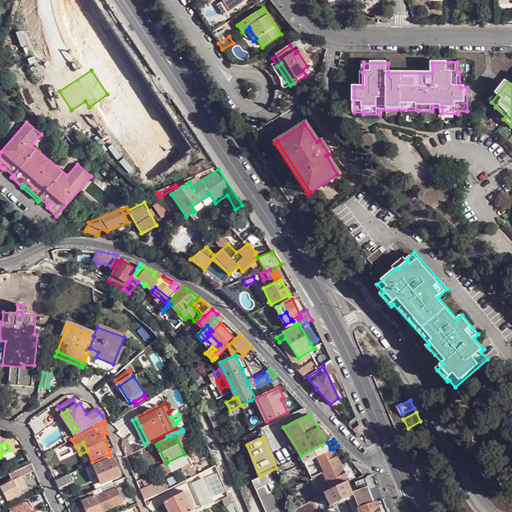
[(327,442),(301,455),(304,462),(312,459),(316,457),(330,449),(327,442)]
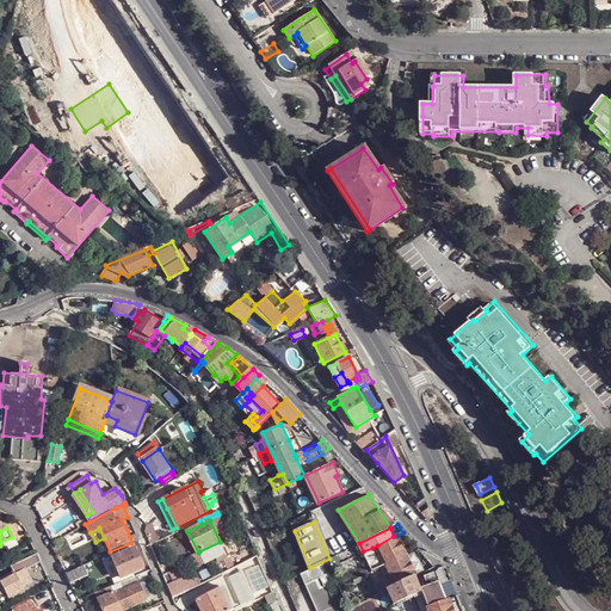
[(387,563),(407,555),(397,536),(394,536),(377,545),(380,548),(387,563)]
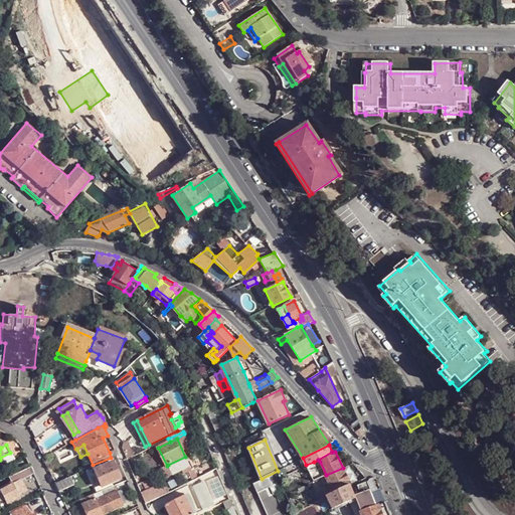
[(190,466),(185,457),(168,465),(173,474),(190,466)]
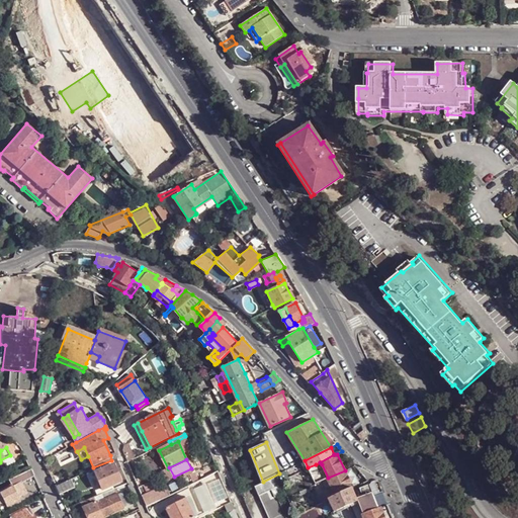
[(107,487),(121,481),(113,463),(94,471),(102,489),(107,487)]
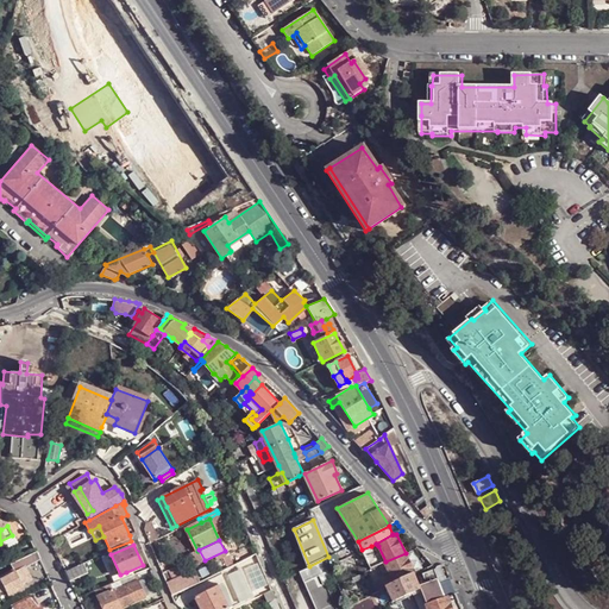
[(11,563),(13,569),(0,576),(0,578),(0,579),(0,578),(0,592),(6,590),(8,594),(24,585),(23,584),(32,579),(25,566),(41,558),(37,550),(11,563)]
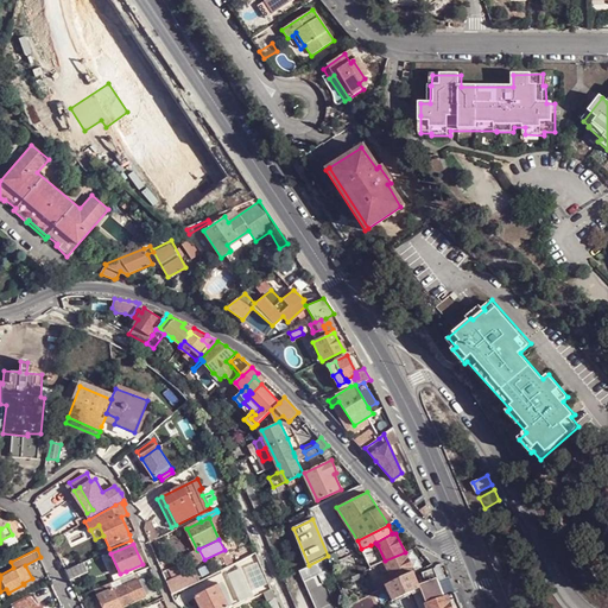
[(394,582),(415,572),(405,552),(385,561),(391,574),(394,582)]
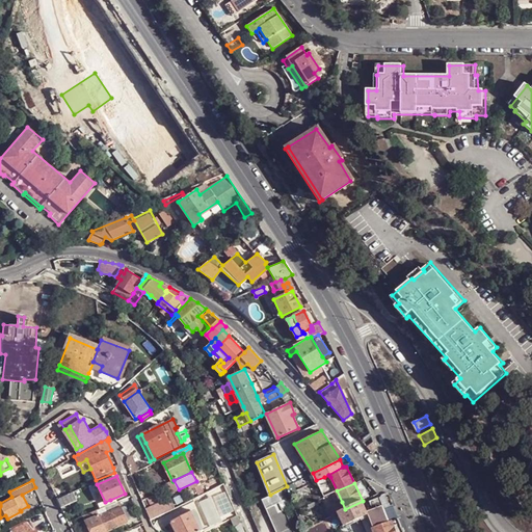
[(60,507),(76,500),(72,491),(57,499),(60,507)]
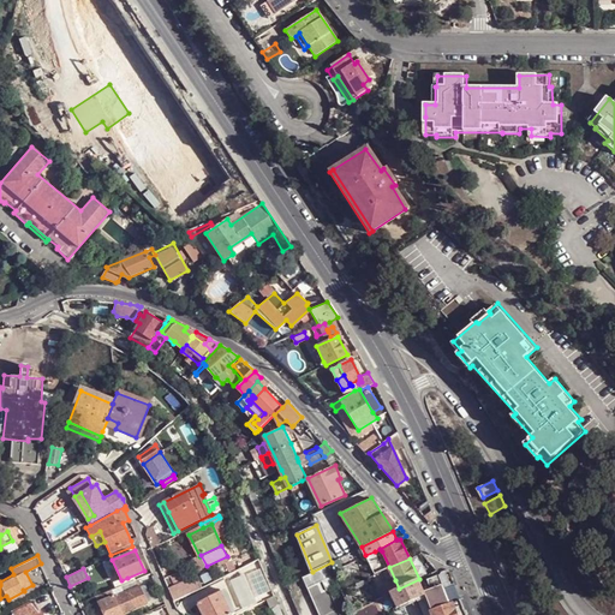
[(135,579),(145,574),(144,571),(127,578),(121,580),(123,585),(129,581),(135,579)]
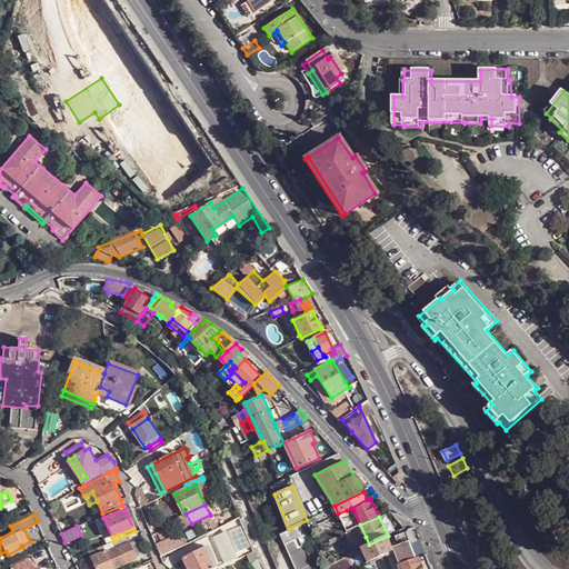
[(399,565),(416,558),(406,531),(389,538),(393,549),(396,557),(399,565)]
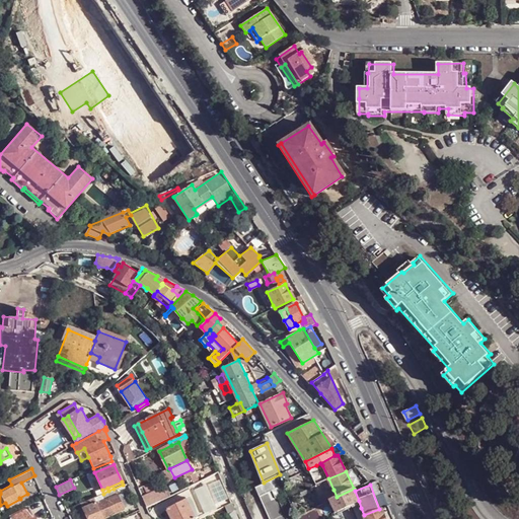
[(142,497),(147,507),(170,496),(165,486),(142,497)]
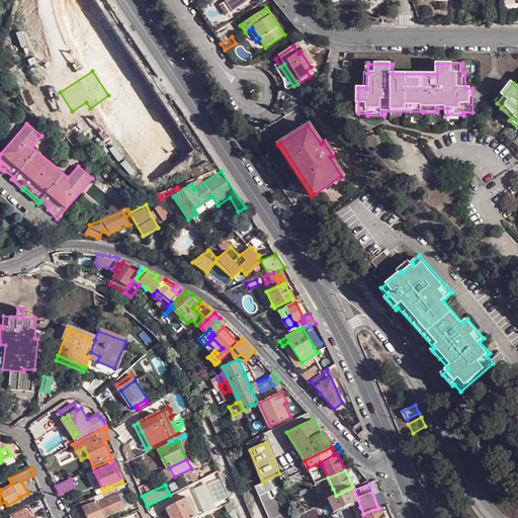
[(206,485),(194,490),(205,514),(217,509),(206,485)]
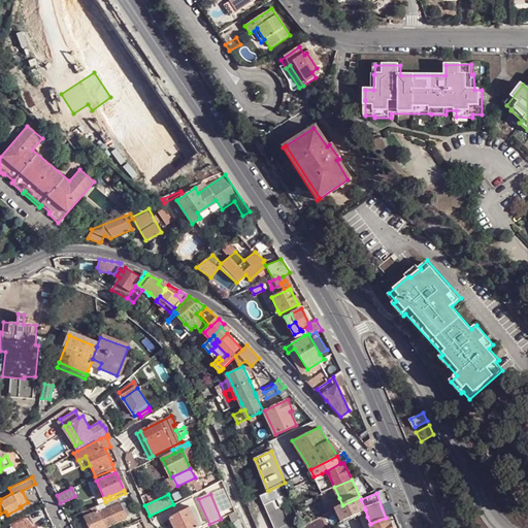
[(88,508),(90,514),(98,510),(99,512),(119,503),(116,497),(110,499),(105,502),(88,508)]
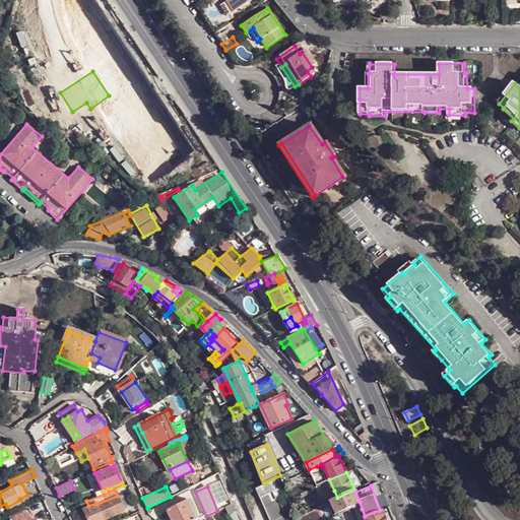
[(350,506),(360,502),(355,492),(354,490),(337,498),(330,501),(331,506),(335,514),(350,506)]
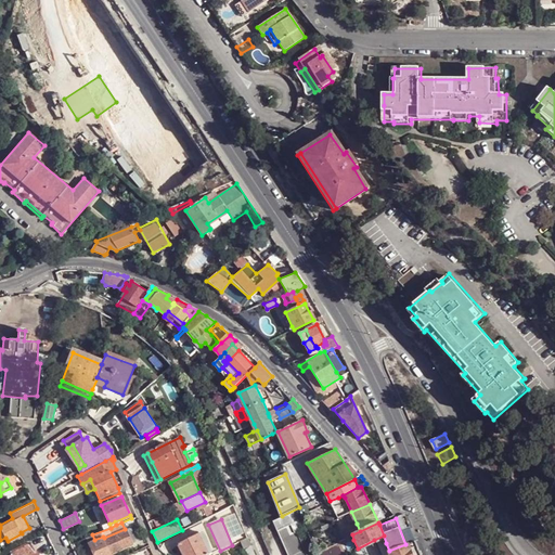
[(288,554),(305,554),(293,524),(278,530),(288,554)]
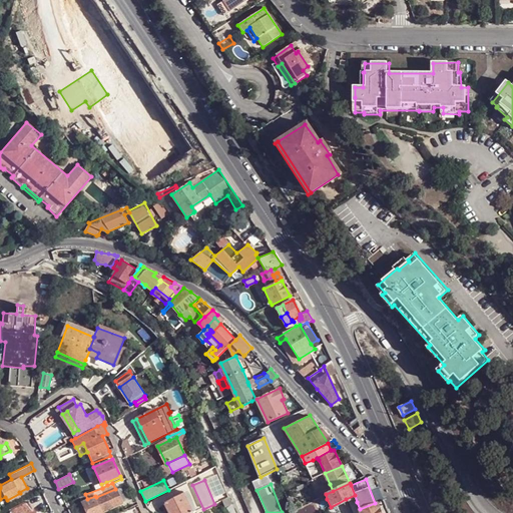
[(330,484),(322,487),(326,494),(333,491),(330,484)]
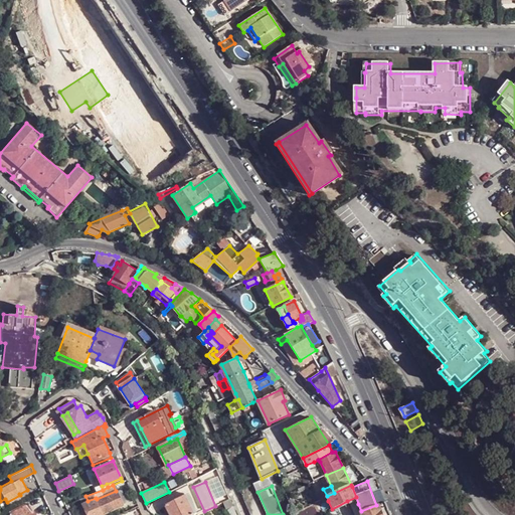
[(116,491),(97,499),(102,513),(122,505),(116,491)]
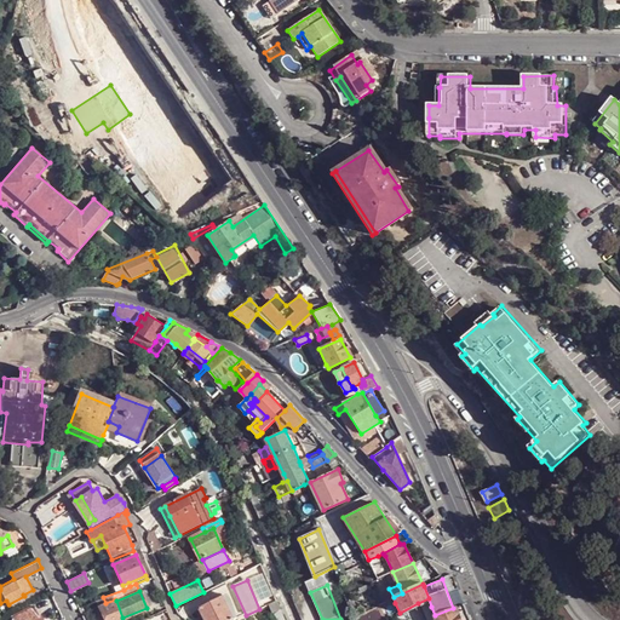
[(227,595),(223,597),(234,619),(237,618),(233,602),(227,595)]
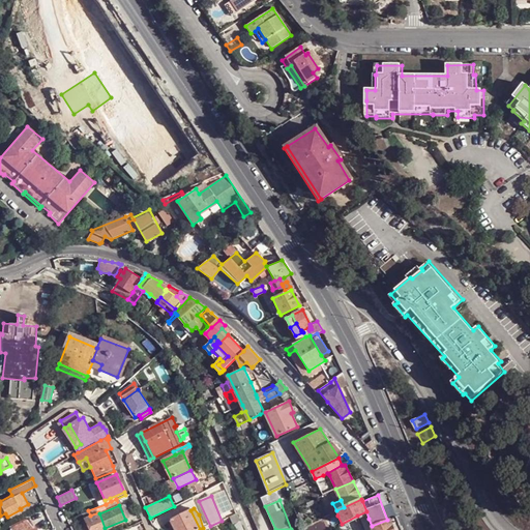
[(170,520),(175,529),(200,529),(190,510),(170,520)]
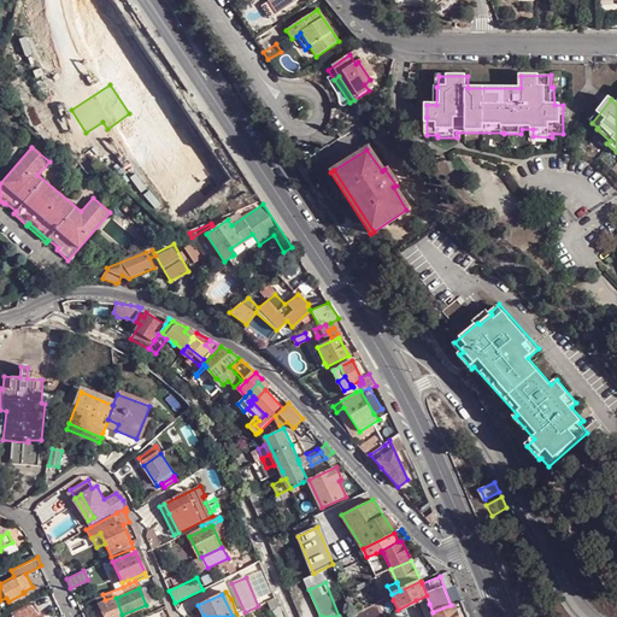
[(381,605),(393,600),(392,594),(382,599),(380,600),(381,605)]
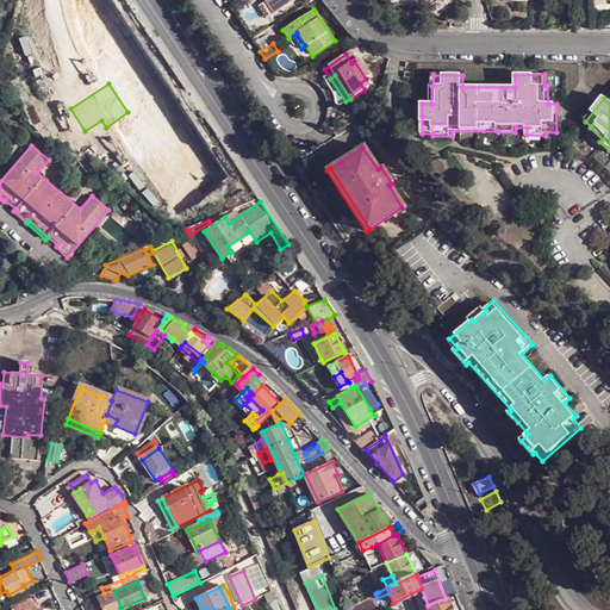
[(418,599),(424,597),(422,589),(411,593),(414,601),(418,599)]
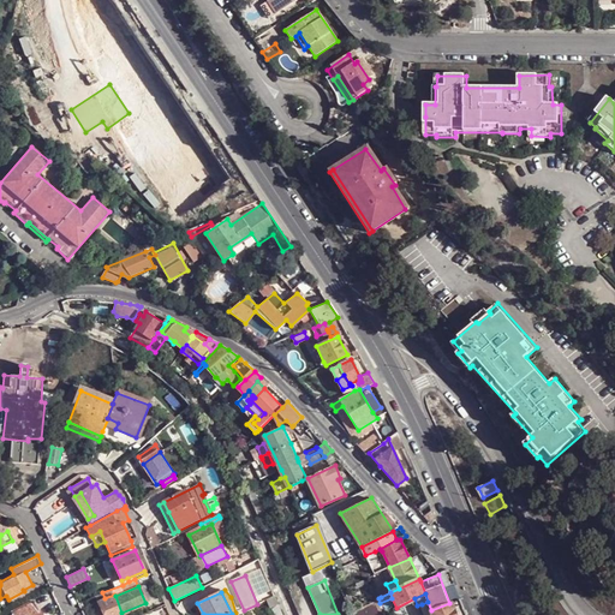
[(105,598),(100,601),(105,614),(120,614),(123,614),(121,613),(115,596),(114,595),(105,598)]
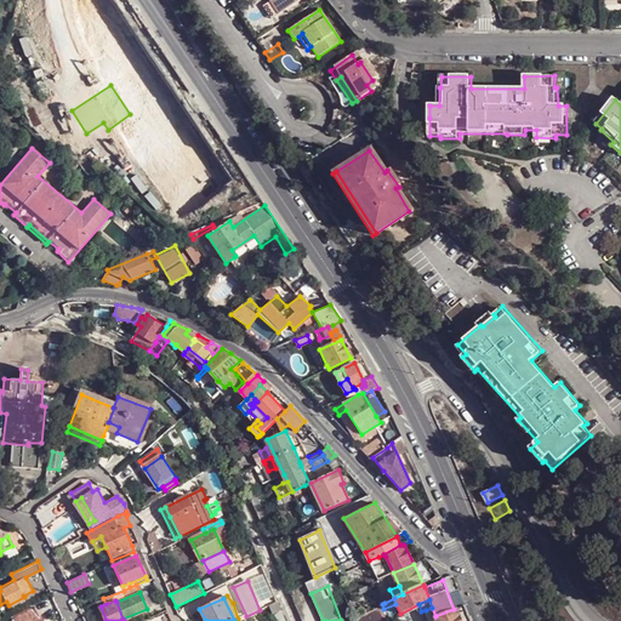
[(286,620),(278,602),(269,605),(274,614),(275,614),(278,620),(286,620)]
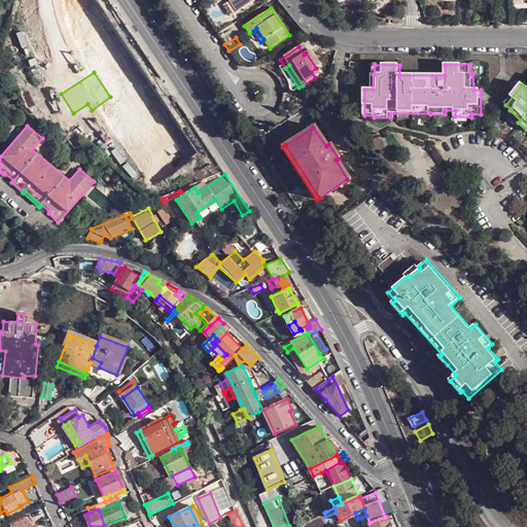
[(300,525),(301,526),(328,526),(325,520),(327,520),(325,517),(324,513),(300,525)]
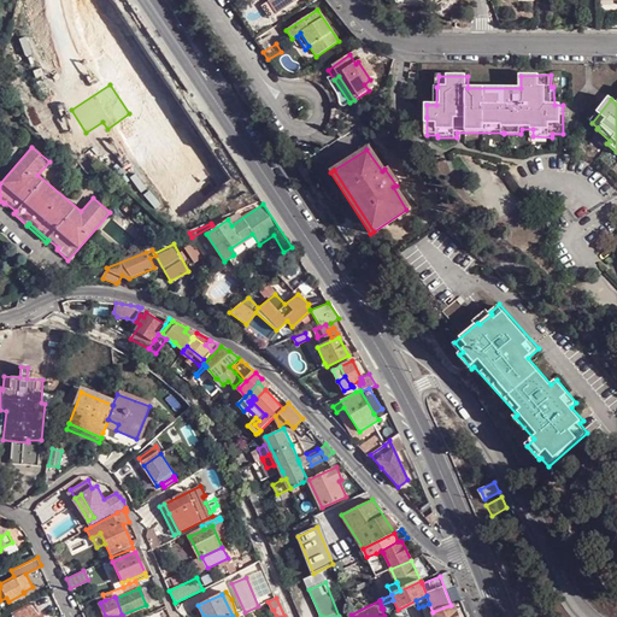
[(468,616),(462,600),(451,605),(433,612),(434,616),(468,616)]
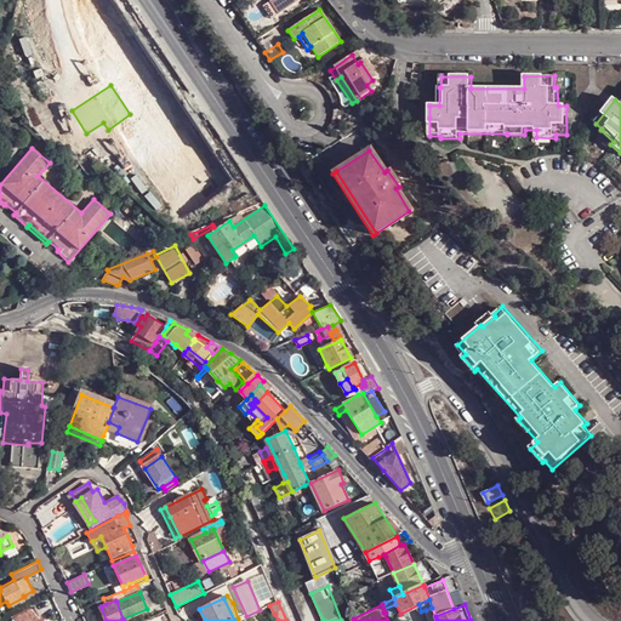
[(15,620),(32,620),(40,617),(35,608),(13,619),(15,620)]
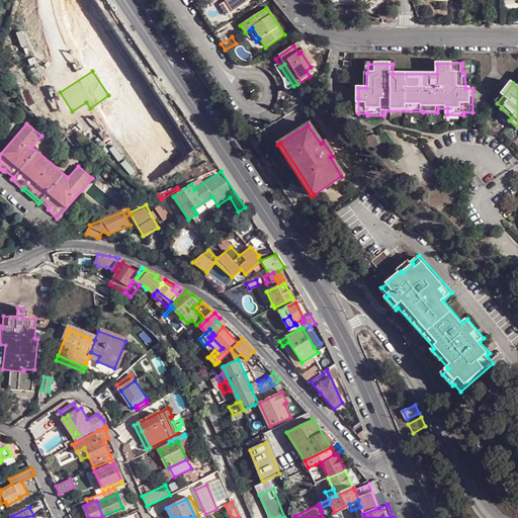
[(358,517),(364,517),(363,514),(360,507),(355,509),(358,517)]
